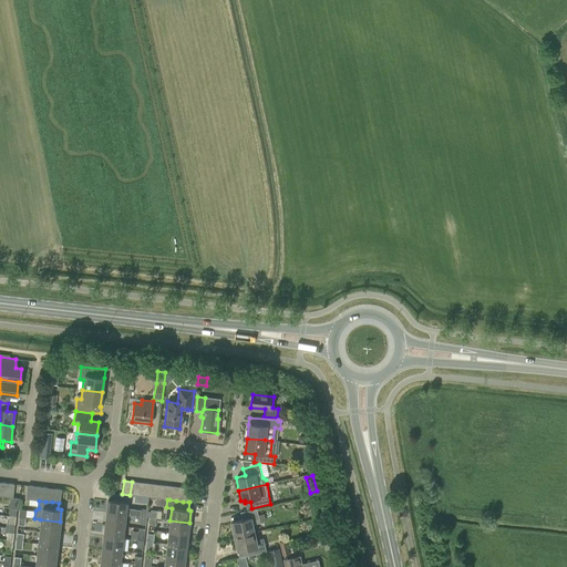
[(126,515),(140,517),(146,517),(147,509),(141,508),(141,509),(126,508),(127,503),(109,501),(106,513),(126,515)]
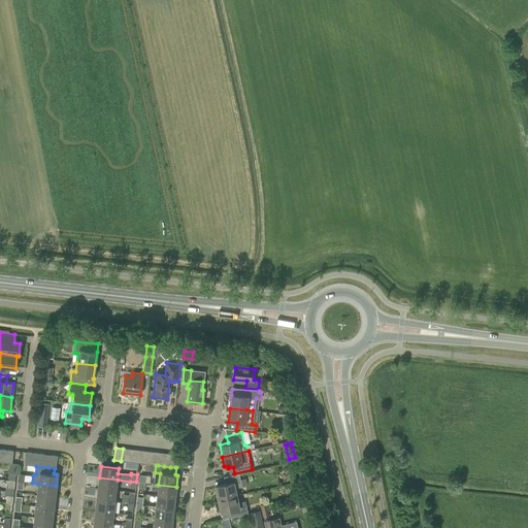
[(8,481),(14,482),(15,474),(9,473),(2,472),(2,480),(8,481)]
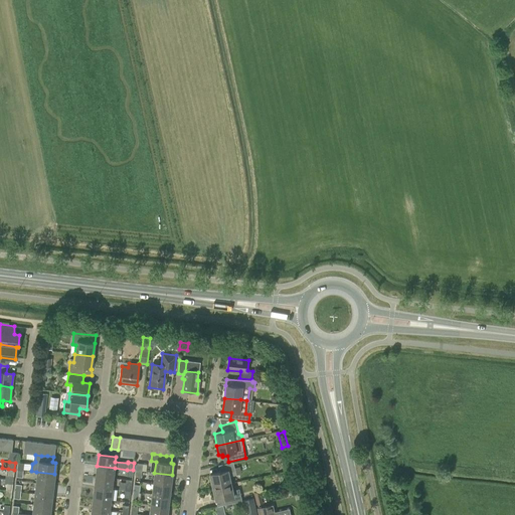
[(212,488),(230,484),(228,477),(236,475),(233,462),(218,465),(219,472),(209,474),(212,488)]
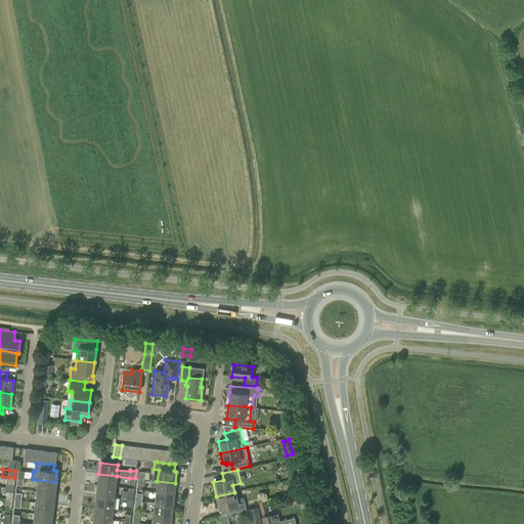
[(117,476),(98,474),(97,485),(115,487),(117,476)]
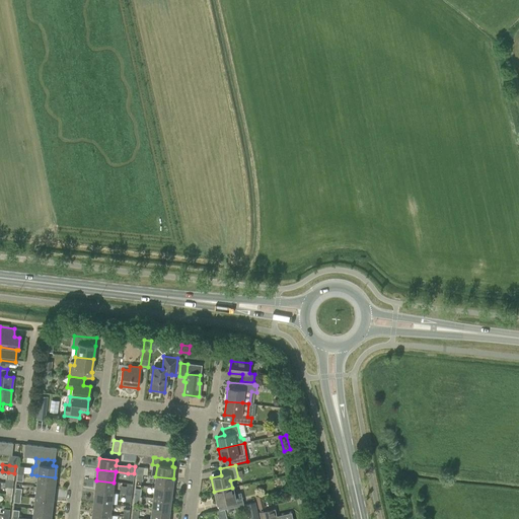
[(14,479),(14,473),(8,472),(8,479),(6,478),(5,484),(13,484),(14,479)]
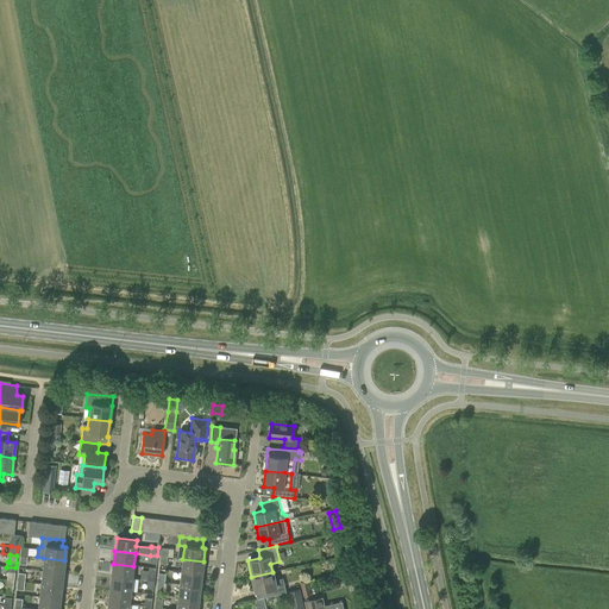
[(64,560),(43,558),(42,571),(63,573),(64,560)]
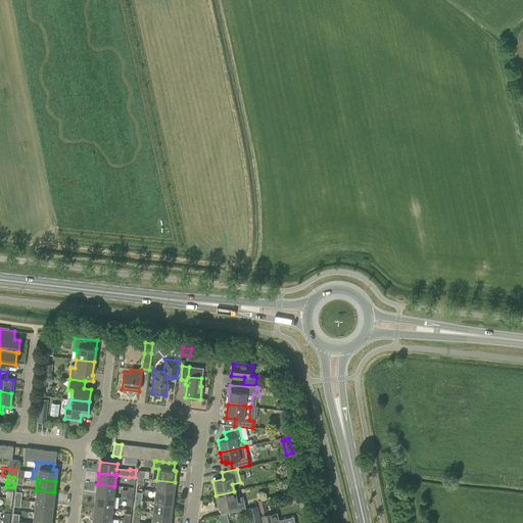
[(155,491),(173,493),(175,482),(156,480),(155,491)]
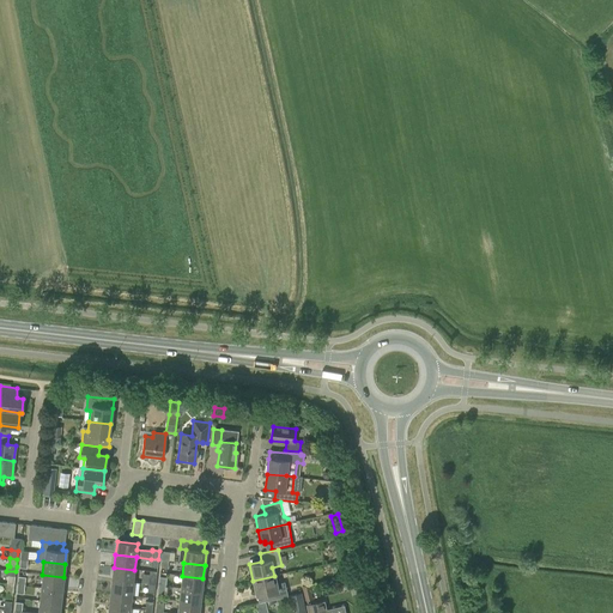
[(134,570),(114,568),(113,581),(133,583),(134,570)]
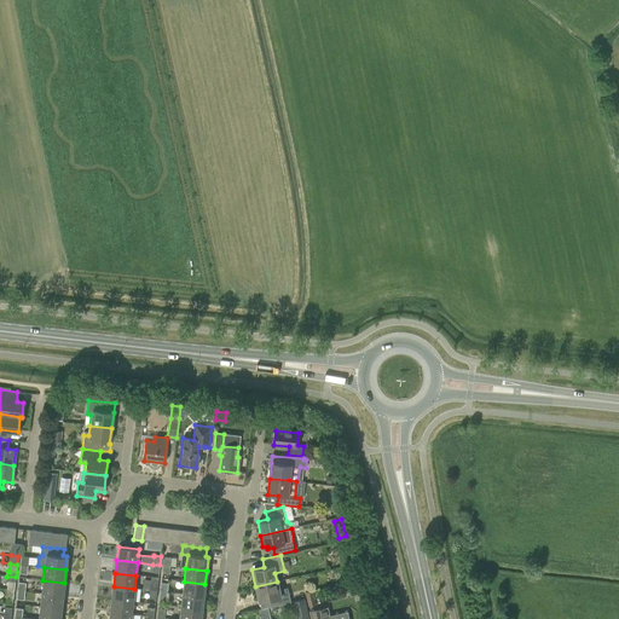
[(15,590),(16,577),(6,577),(6,582),(9,582),(7,583),(5,582),(4,589),(7,589),(15,590)]
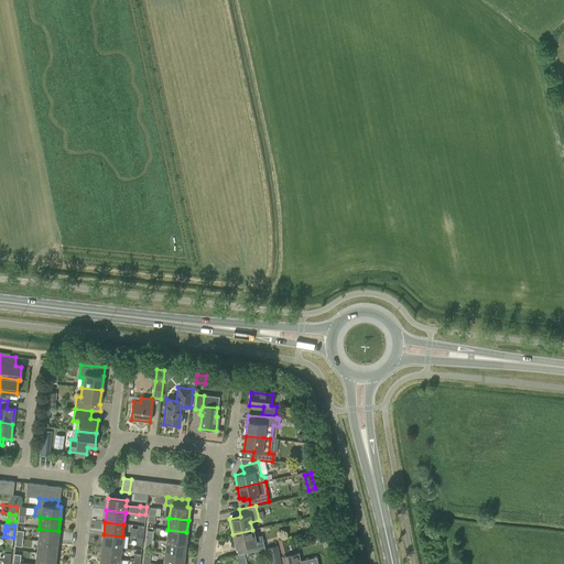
[(58,531),(39,529),(38,540),(56,542),(58,531)]
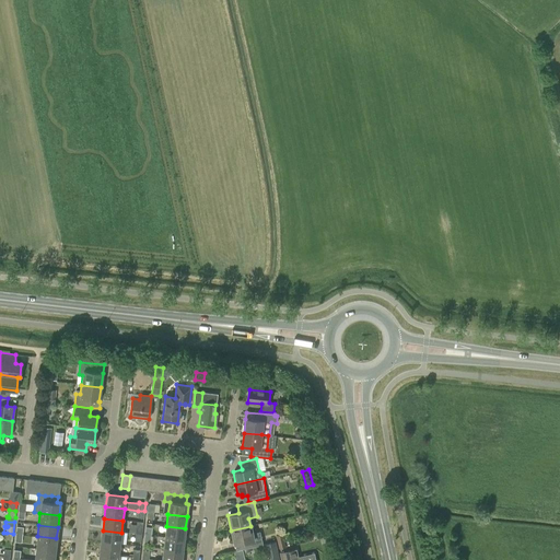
[(165,537),(184,539),(185,528),(166,526),(165,537)]
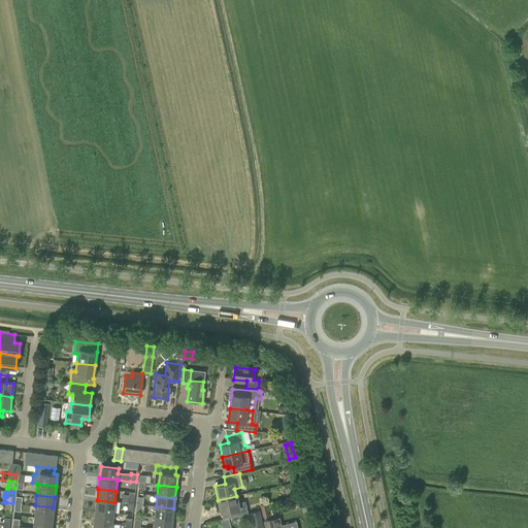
[(245,501),(237,503),(236,496),(218,500),(221,514),(222,514),(223,519),(248,514),(245,501)]
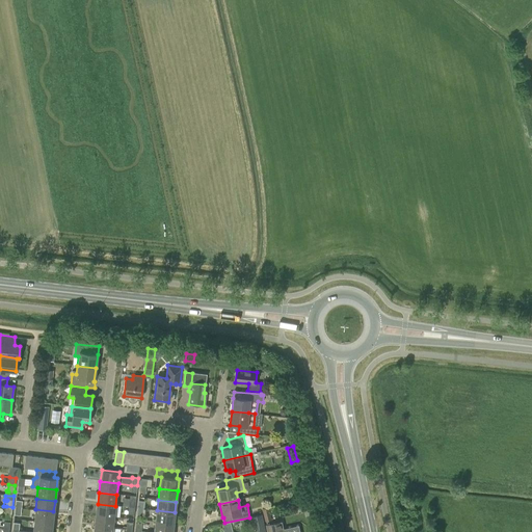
[(115,506),(98,504),(97,515),(114,517),(115,506)]
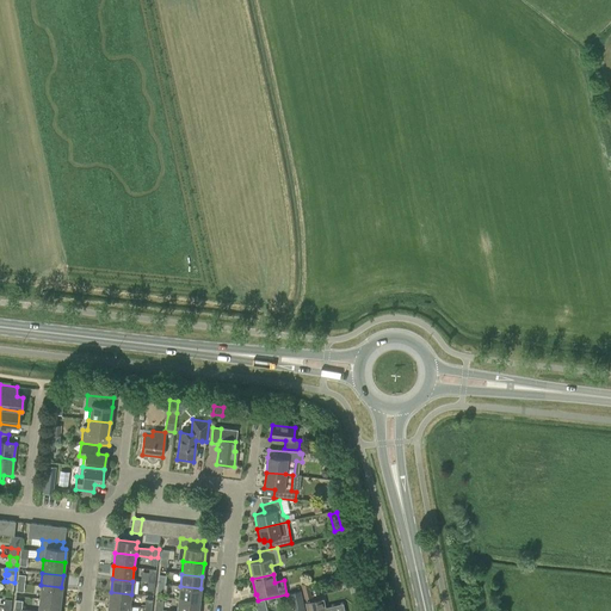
[(61,587),(41,585),(38,598),(60,600),(61,587)]
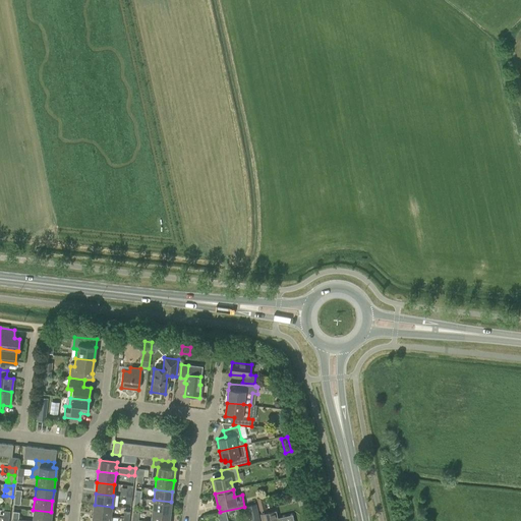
[(171,502),(154,500),(153,511),(170,513),(171,502)]
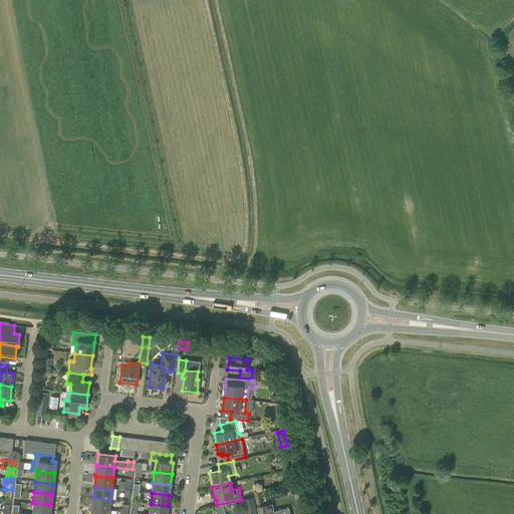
[(110,500),(93,498),(91,508),(109,510),(110,500)]
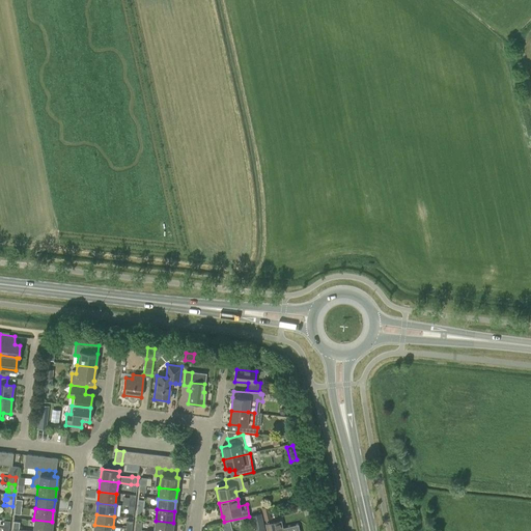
[(262,522),(261,514),(254,516),(255,523),(262,522)]
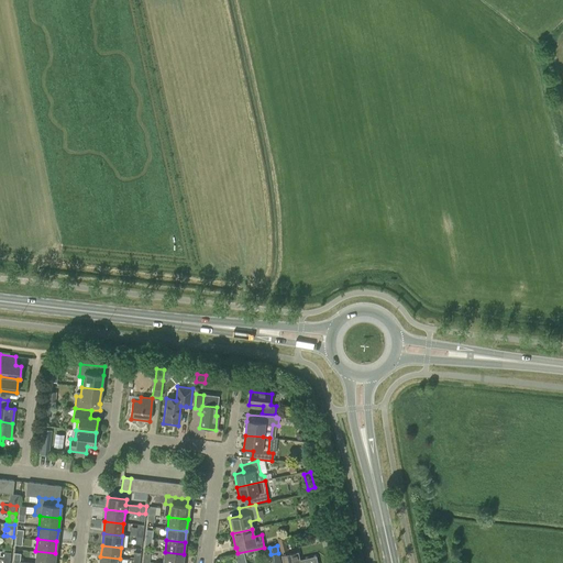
[(54,562),(55,553),(35,551),(34,562),(37,562),(54,562)]
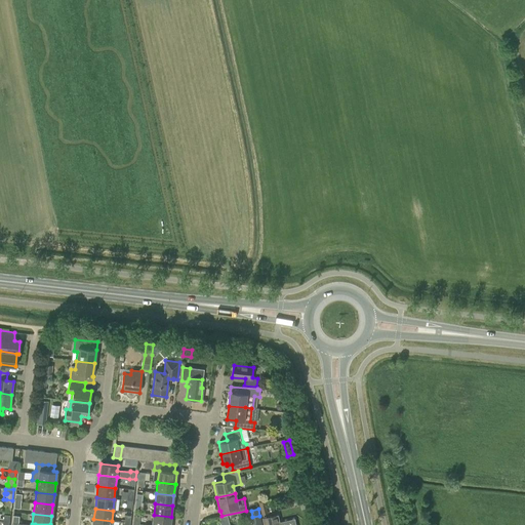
[(154,515),(152,524),(149,524),(139,524),(140,517),(134,516),(133,524),(139,524),(143,524),(170,524),(171,517),(154,515)]
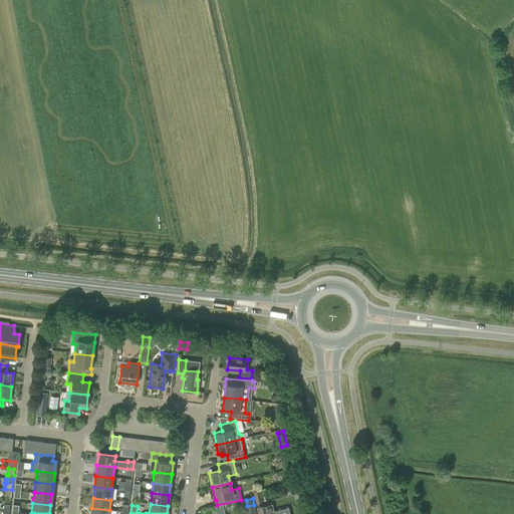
[(288,513),(285,513),(272,513),(270,504),(257,507),(258,513),(288,513)]
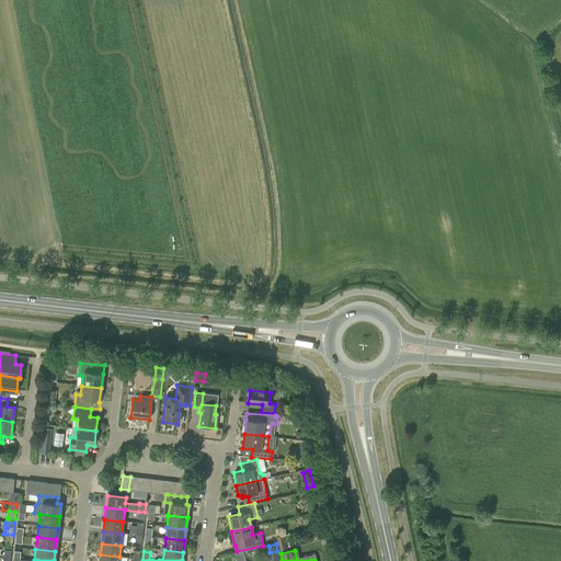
[(244,560),(242,551),(233,553),(235,560),(244,560)]
